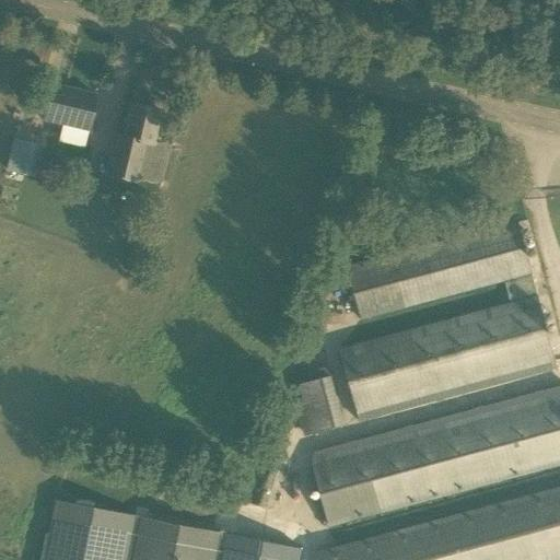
[(88,130),(91,116),(96,95),(51,84),(43,120),(88,130)]
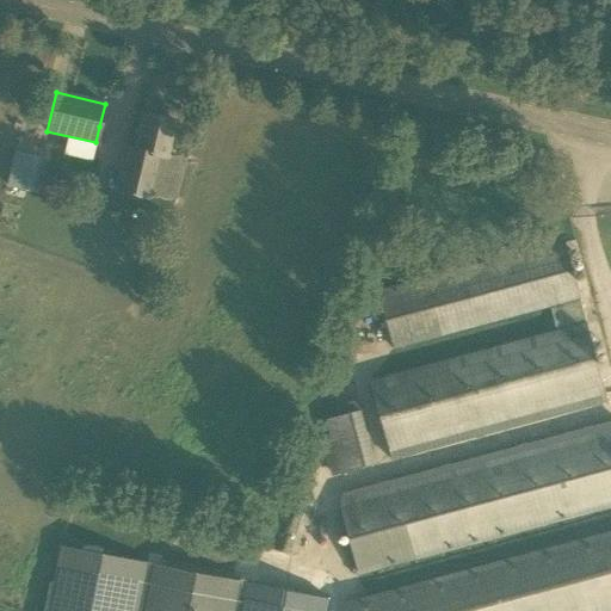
[(178,160),(166,156),(176,121),(142,112),(135,147),(125,144),(115,189),(146,196),(168,201),(178,160)]
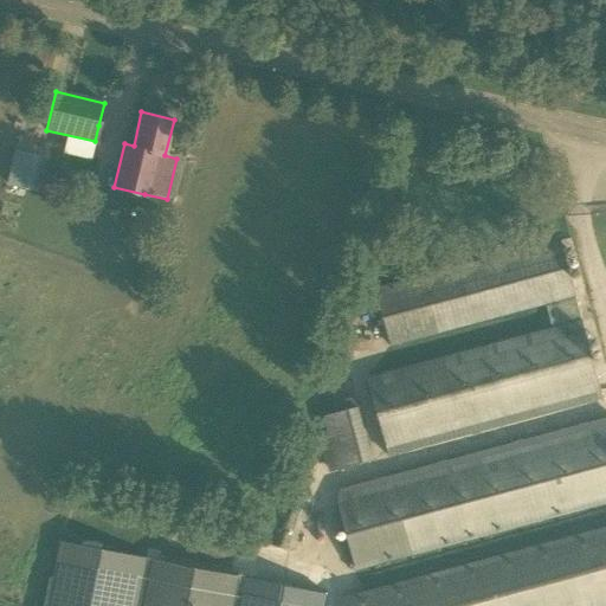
[(14,150),(6,185),(33,191),(42,156),(14,150)]
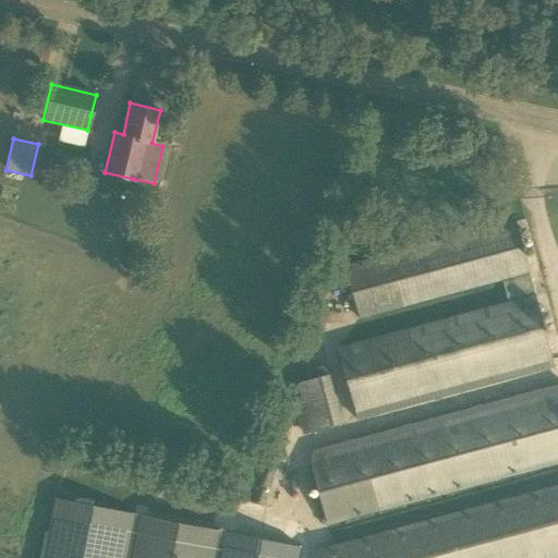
[(556,367),(517,221),(346,267),(359,318),(440,299),(502,280),(509,302),(340,348),(360,421),(556,367)]
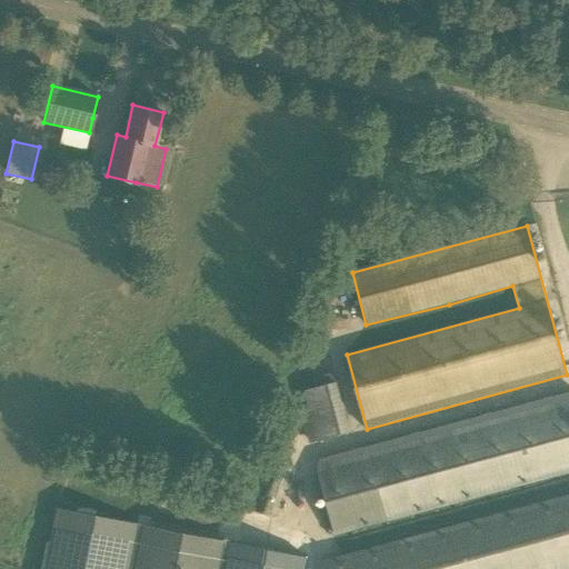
[(349,432),(336,382),(333,372),(315,377),(317,387),(303,391),(310,415),(302,417),(309,443),(349,432)]
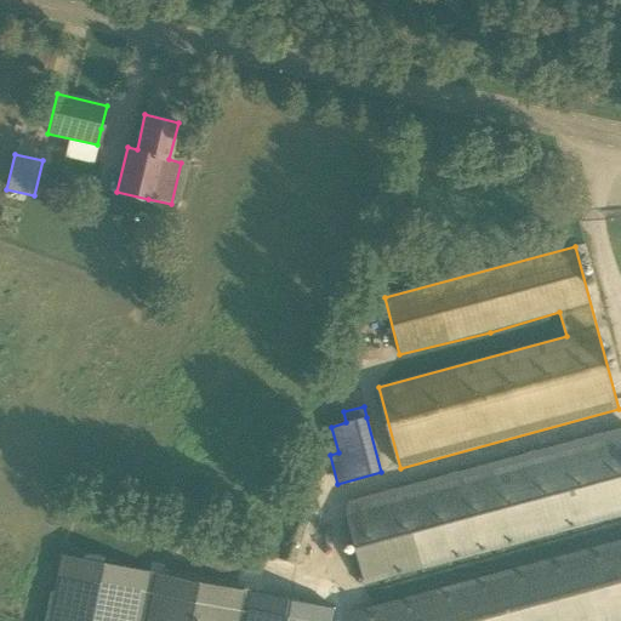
[(620,427),(349,501),(353,512),(346,514),(365,582),(620,512),(620,427)]
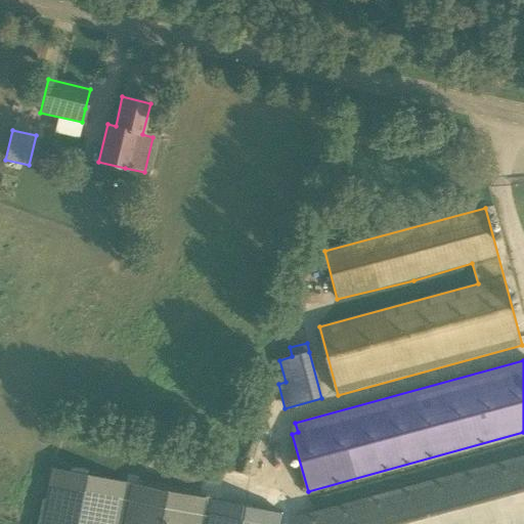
[(523,523),(523,457),(297,520),(298,523),(523,523)]
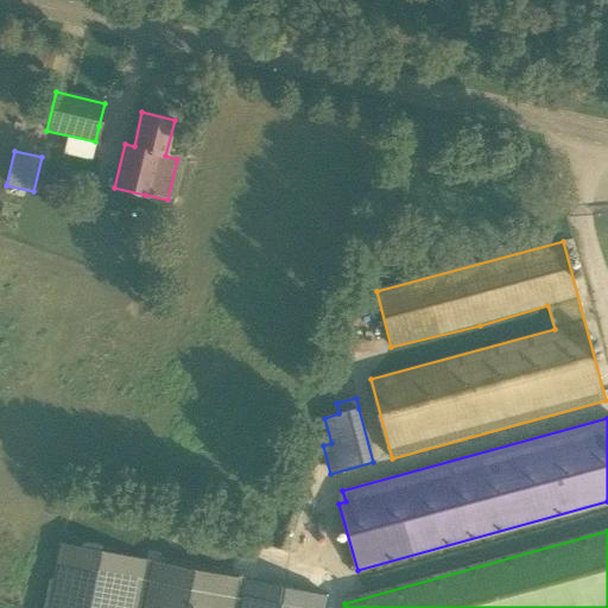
[(58,542),(44,607),(235,607),(236,606),(246,607),(249,591),(240,589),(242,580),(153,562),(58,542)]
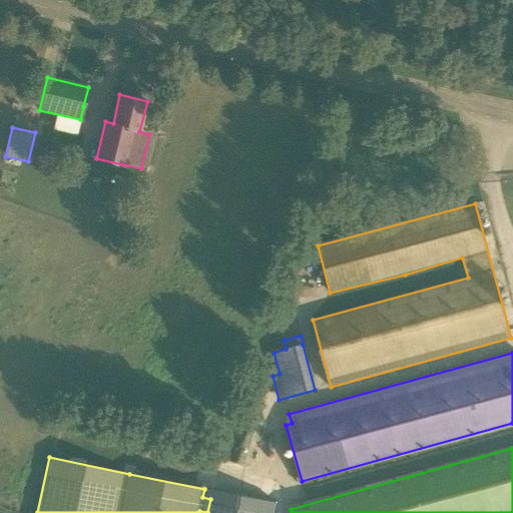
[(275,512),(269,489),(231,500),(234,512),(275,512)]
